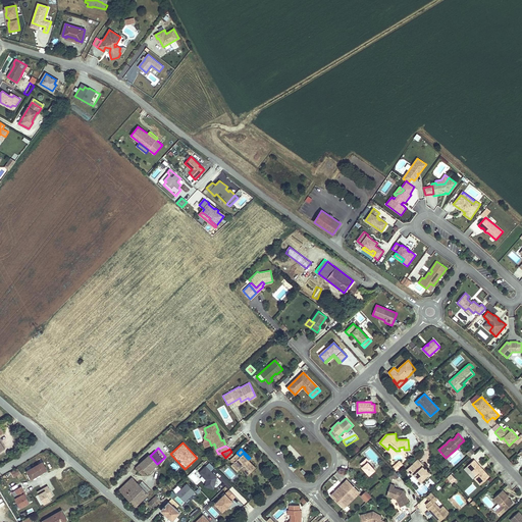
[(452,458),(459,452),(457,450),(450,456),(452,458)]
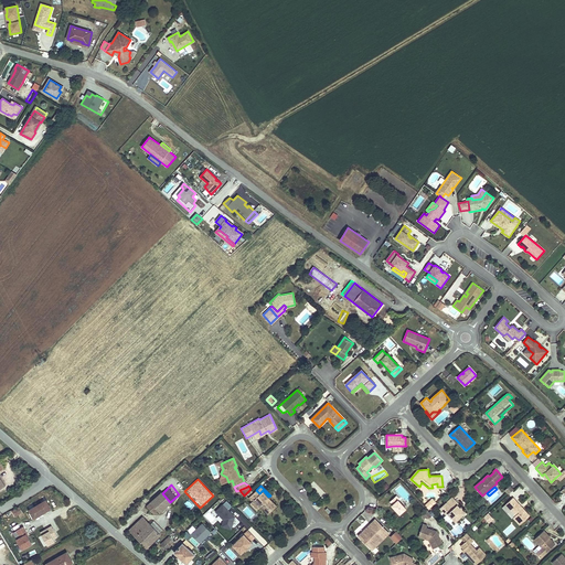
[(276,505),(268,497),(263,490),(259,493),(256,490),(249,496),(253,499),(259,507),(262,504),(268,512),(276,505)]
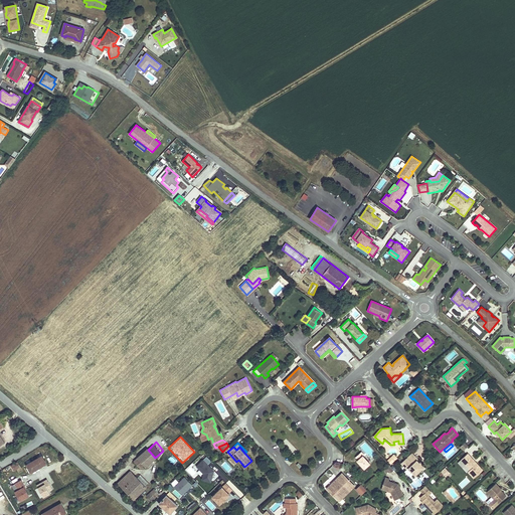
[(156,459),(155,458),(148,450),(138,458),(144,465),(146,467),(156,459)]
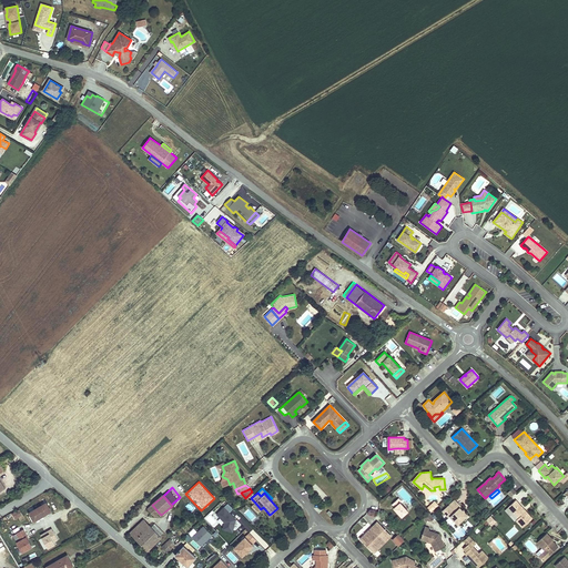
[(402,501),(398,498),(392,504),(395,507),(394,508),(402,517),(408,511),(401,503),(402,501)]
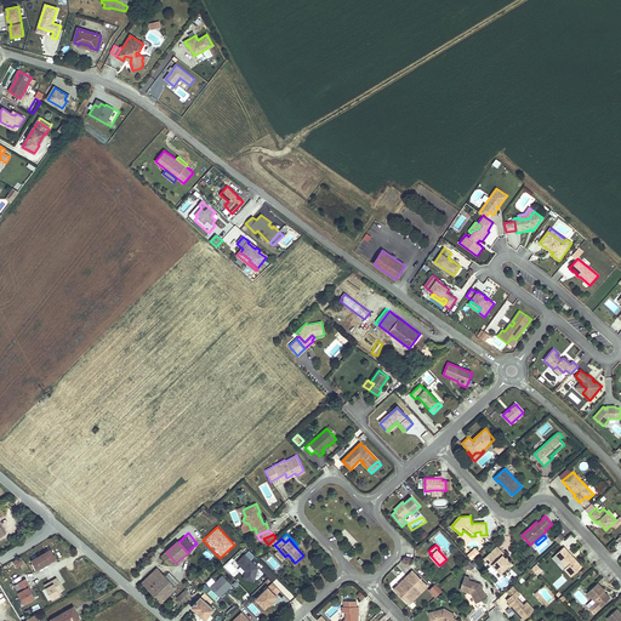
[(497,547),(485,557),(493,564),(501,574),(511,564),(507,560),(502,554),(503,554),(497,547)]
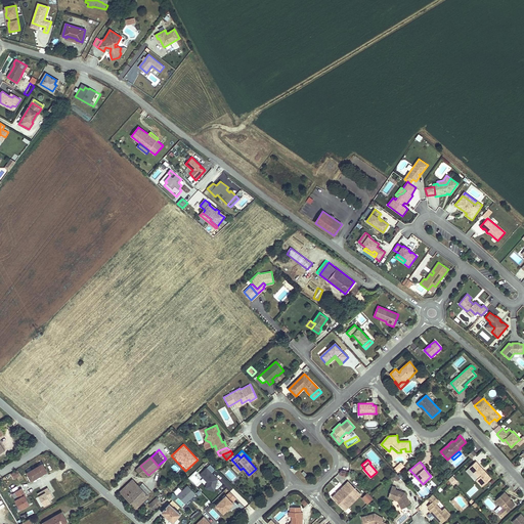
[(476,480),(482,486),(491,478),(476,462),(469,468),(478,478),(476,480)]
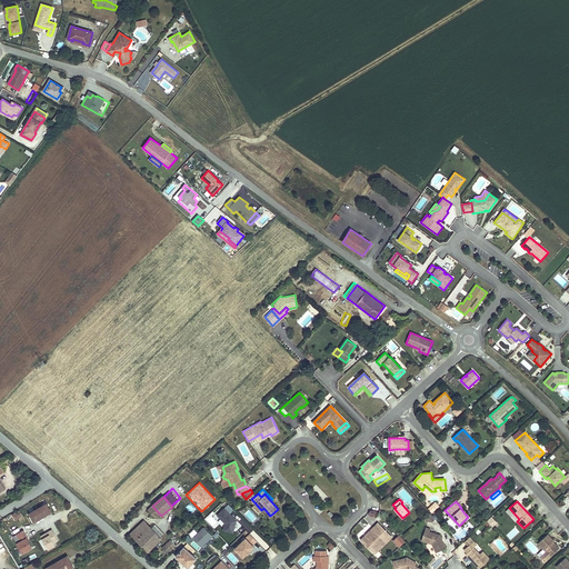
[(51,512),(47,503),(30,513),(35,521),(51,512)]
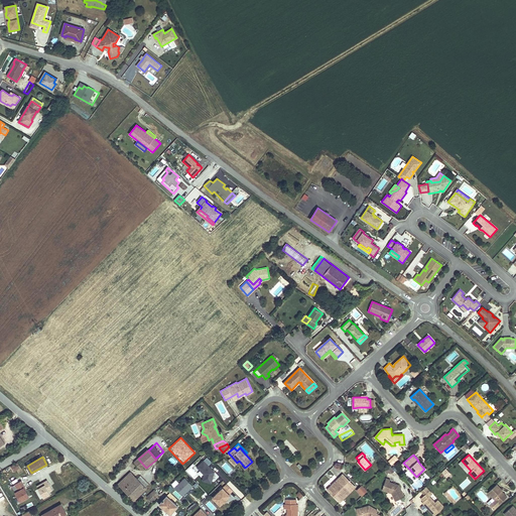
[(389,463),(392,466),(397,460),(395,457),(389,463)]
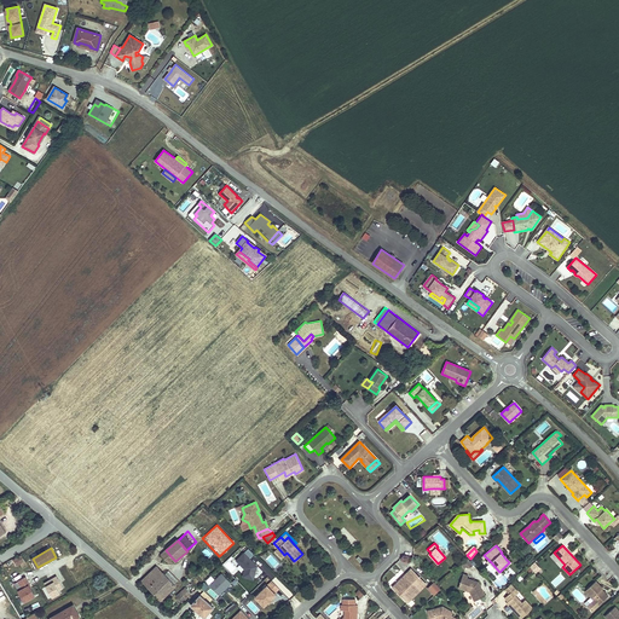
[(254,579),(258,566),(250,559),(254,555),(249,549),(237,560),(246,570),(243,577),(254,579)]
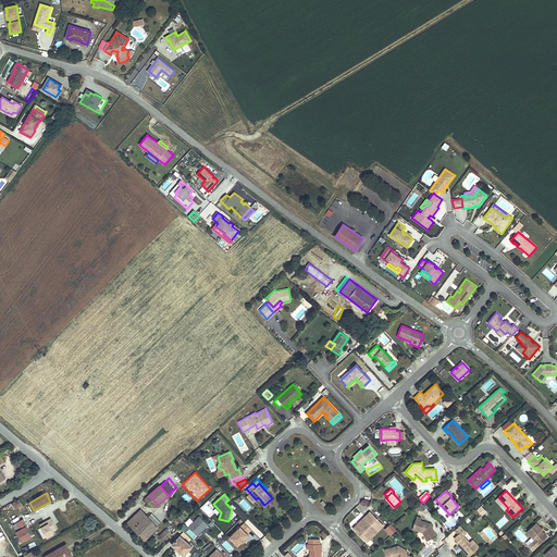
[(156,503),(149,495),(145,499),(151,506),(156,503)]
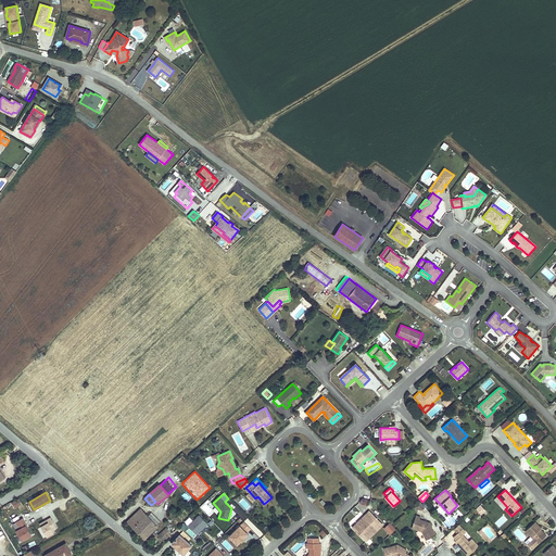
[(485,510),(480,505),(476,508),(481,515),(485,510)]
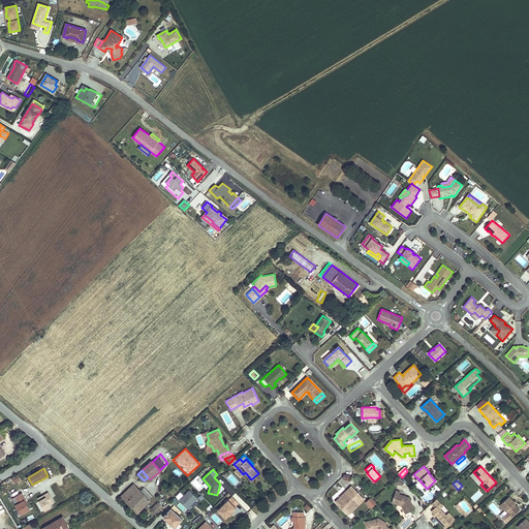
[(135,485),(123,497),(137,511),(150,499),(135,485)]
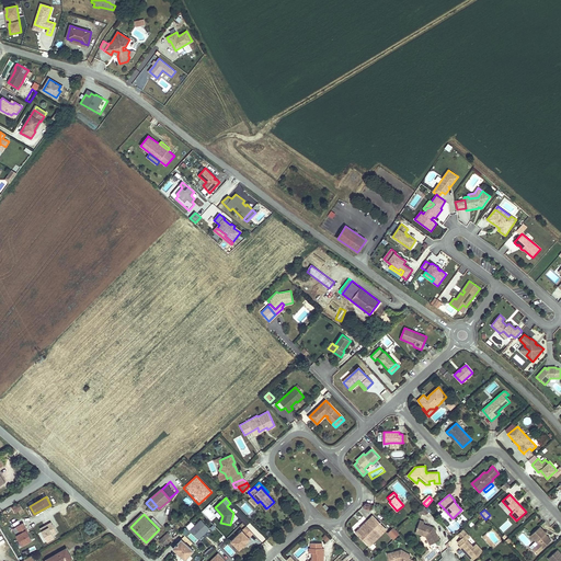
[(356,531),(369,546),(386,529),(373,515),(356,531)]
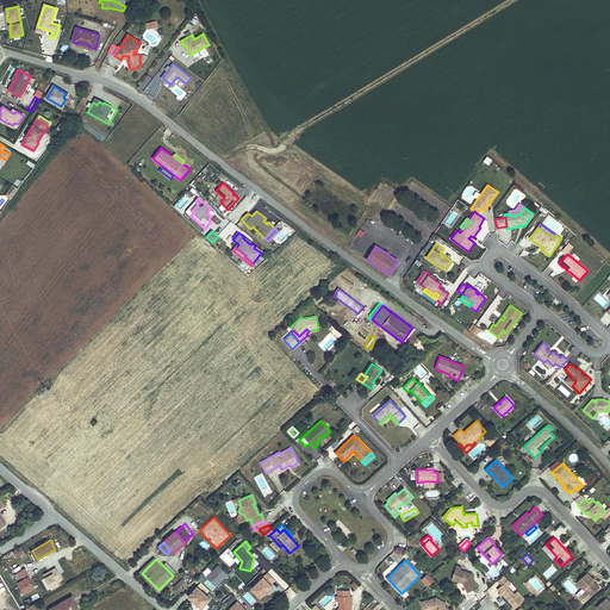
[(217,586),(228,574),(219,565),(207,577),(217,586)]
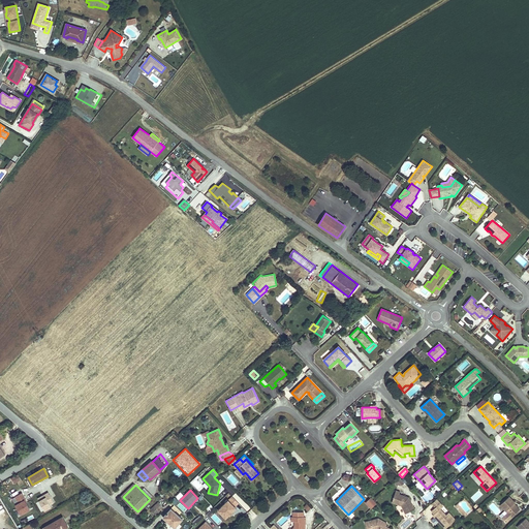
[(414,509),(412,504),(410,505),(410,503),(411,502),(409,497),(400,494),(400,492),(396,491),(392,502),(402,505),(406,514),(414,509)]
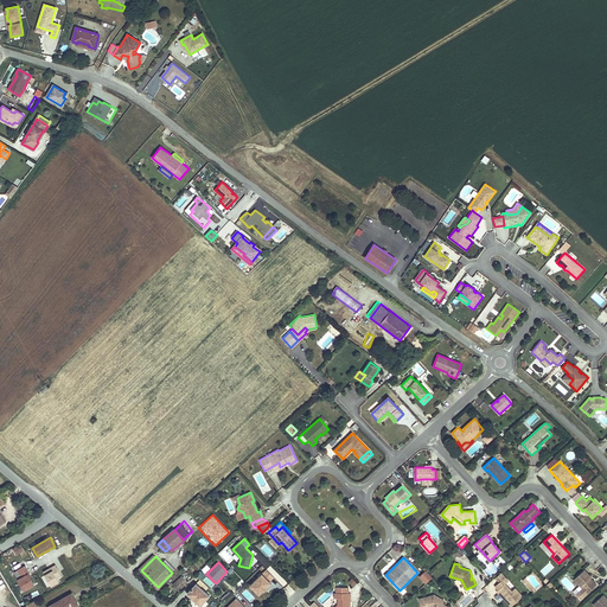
[(34,583),(24,567),(14,572),(25,589),(34,583)]
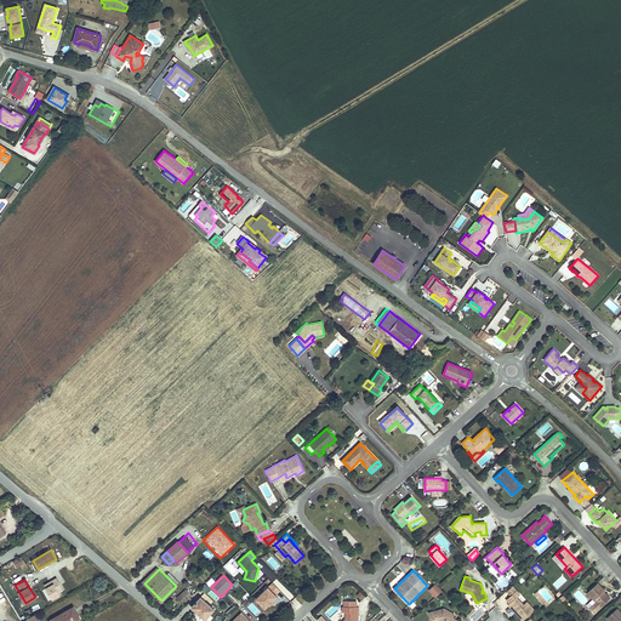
[(63,590),(58,581),(55,584),(52,581),(45,585),(52,599),(61,594),(60,592),(63,590)]
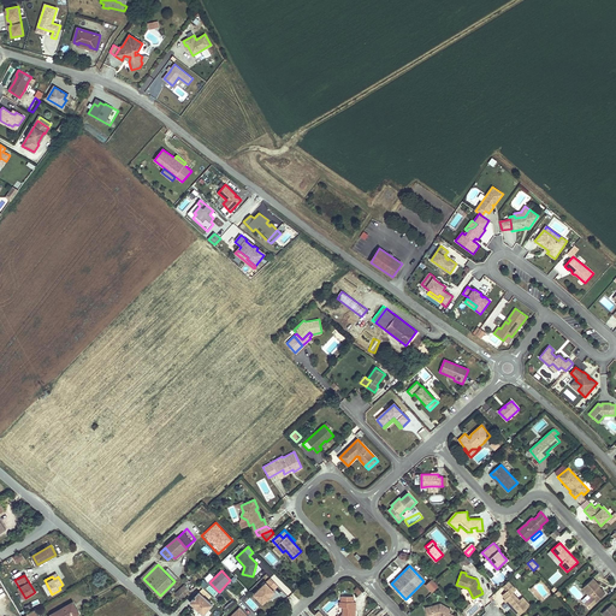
[(585,603),(590,609),(605,593),(600,588),(599,590),(597,587),(599,586),(599,585),(593,578),(582,587),(591,597),(585,603)]
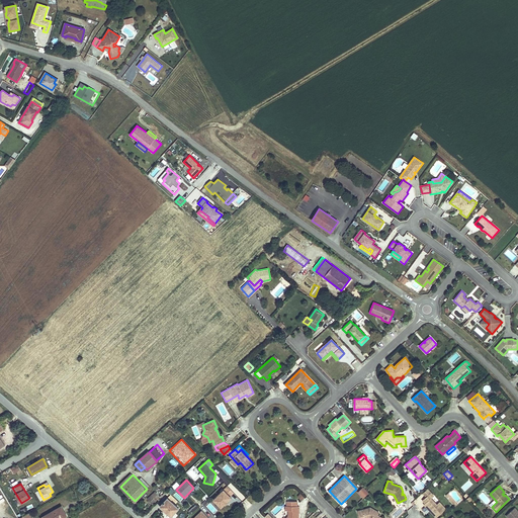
[(230,497),(234,493),(228,487),(213,500),(221,508),(225,504),(226,503),(225,502),(226,501),(227,502),(228,502),(232,498),(230,497)]
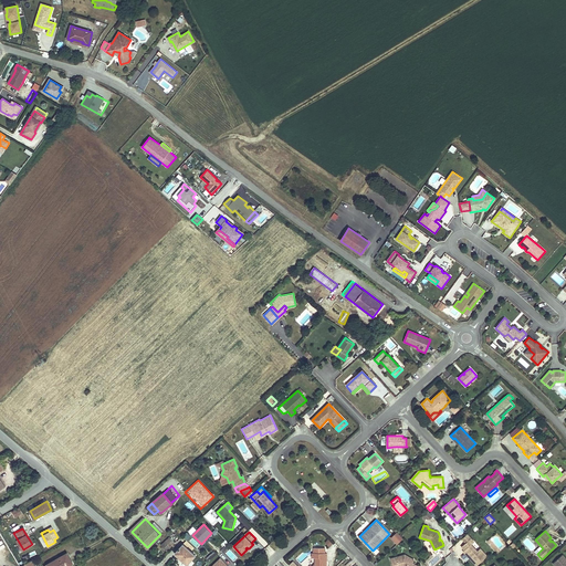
[(397,544),(404,538),(397,532),(391,538),(397,544)]
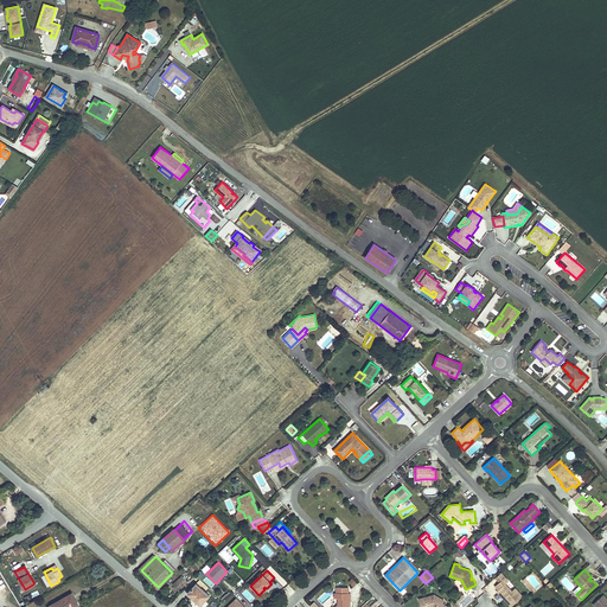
[(187,581),(183,576),(174,583),(180,589),(187,581)]
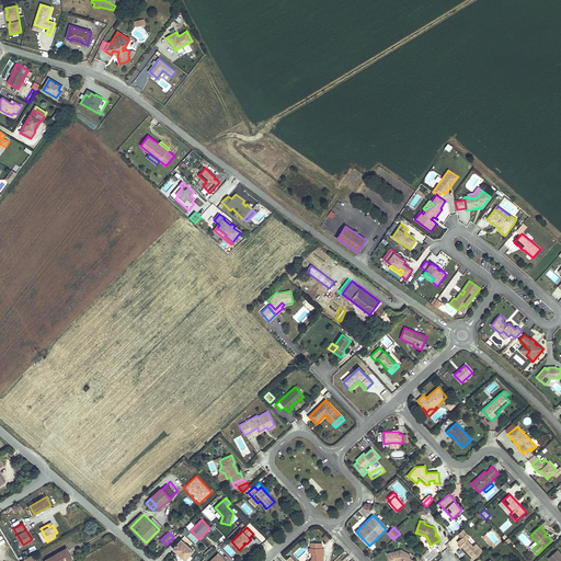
[(459,547),(472,560),(483,551),(476,544),(473,547),(467,539),(470,537),(467,534),(461,538),(458,541),(460,545),(459,547)]
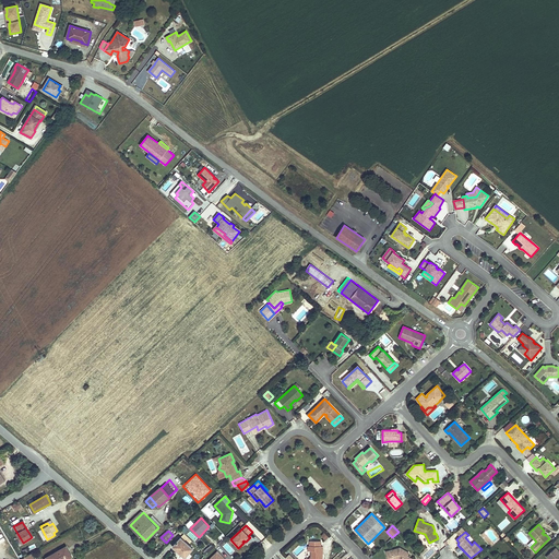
[(191,548),(180,538),(173,547),(183,557),(191,548)]
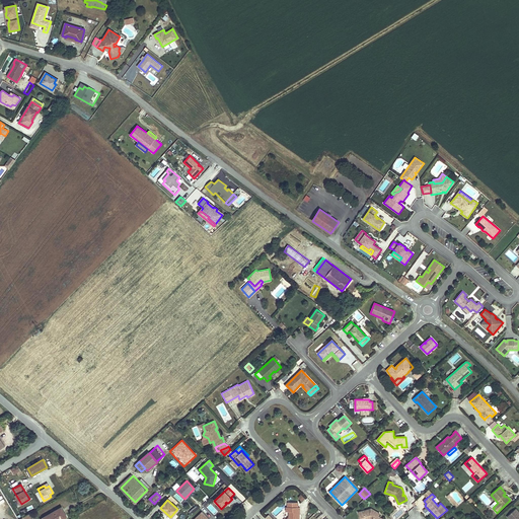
[(299,518),(299,515),(298,515),(298,507),(298,503),(288,502),(288,507),(292,507),(291,511),(289,511),(289,517),(287,518),(286,518),(285,518),(299,518)]
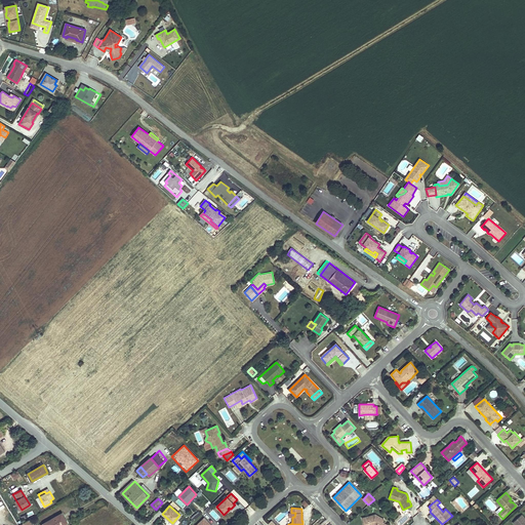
[(63,524),(68,523),(63,513),(43,524),(44,524),(63,524)]
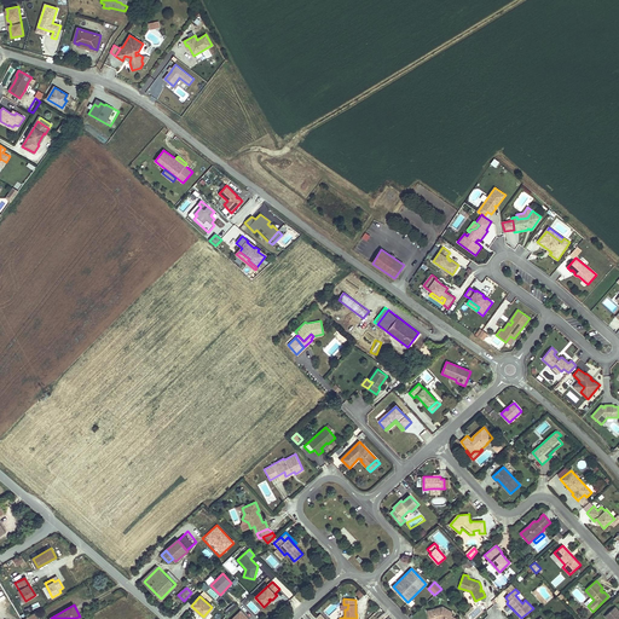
[(456,618),(451,615),(452,614),(449,613),(450,611),(443,607),(427,611),(428,618),(456,618)]
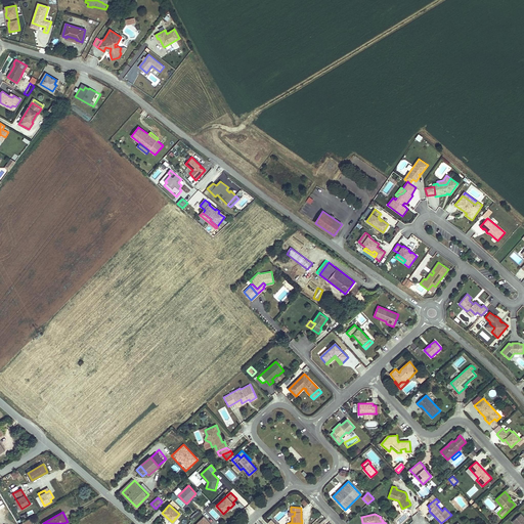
[(512,521),(514,523),(523,523),(523,517),(521,514),(512,521)]
